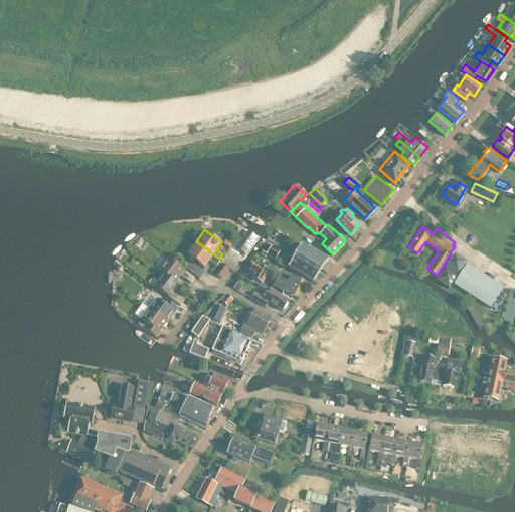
[(248,229),(236,245),(245,251),(258,235),(248,229)]
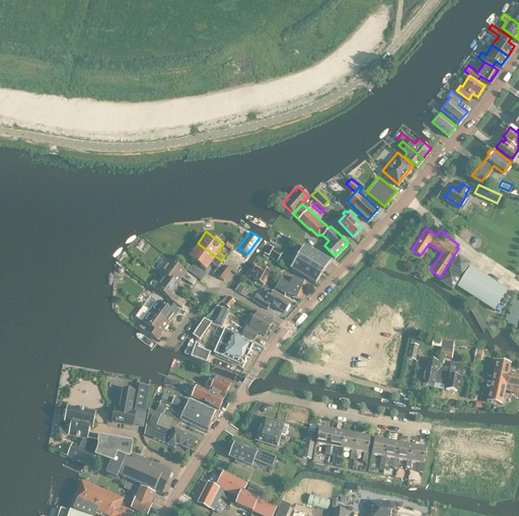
[(282,250),(269,242),(265,250),(278,259),(282,250)]
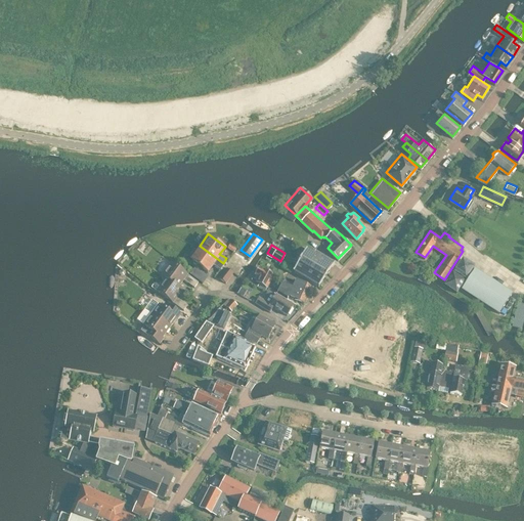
[(334,261),(314,249),(313,251),(304,245),(291,267),(317,284),(334,261)]
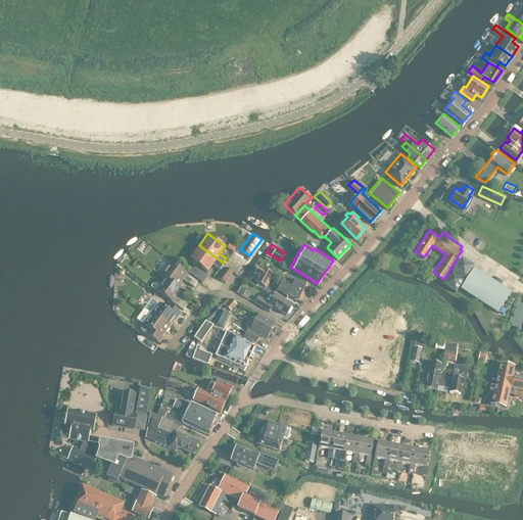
[(223,263),(199,245),(190,256),(207,269),(212,262),(220,267),(223,263)]
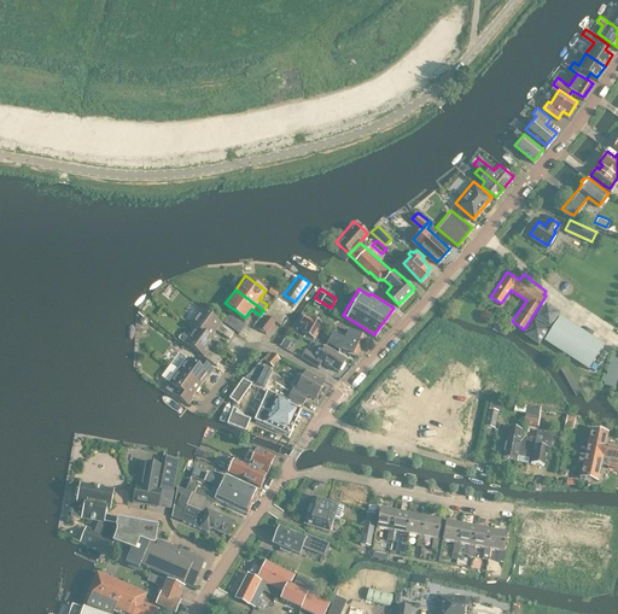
[(535,316),(549,326),(559,310),(546,302),(535,316)]
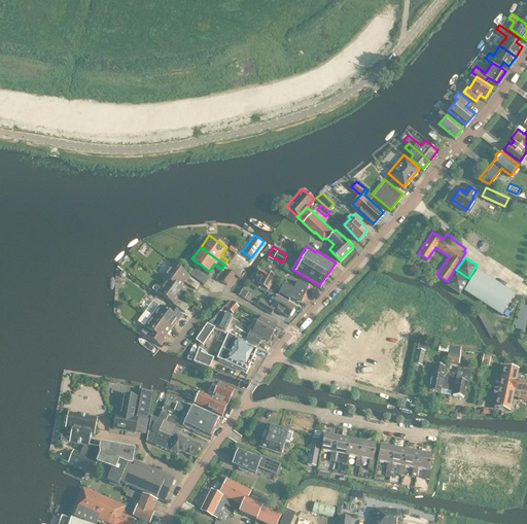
[(199,281),(171,260),(161,274),(166,277),(179,286),(184,278),(195,286),(199,281)]
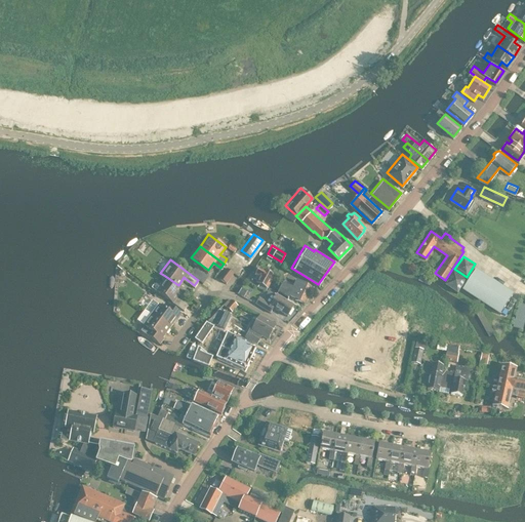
[(255,283),(263,287),(265,284),(267,285),(274,273),(256,264),(252,270),(260,274),(257,280),(255,283)]
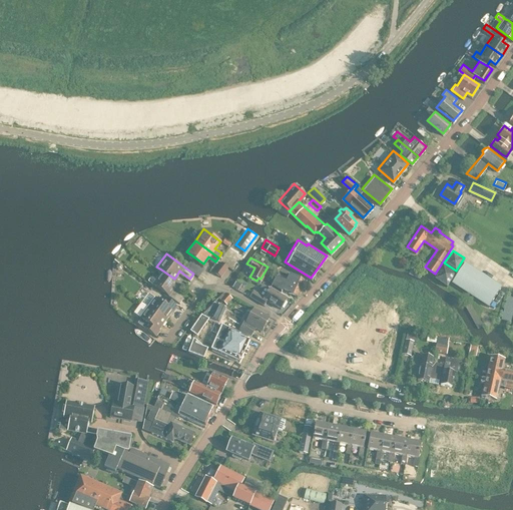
[(191,259),(186,265),(198,275),(203,269),(191,259)]
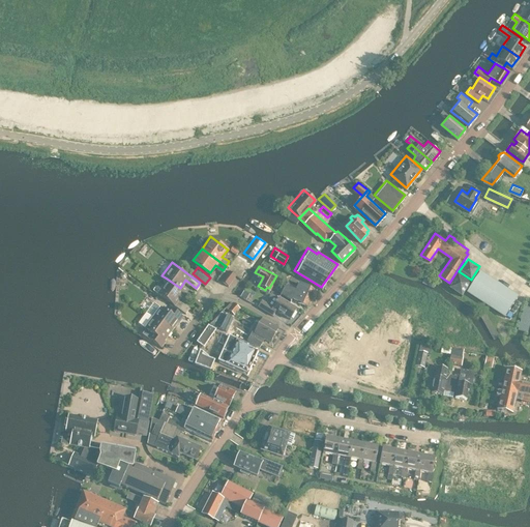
[(221,279),(228,284),(235,273),(229,268),(221,279)]
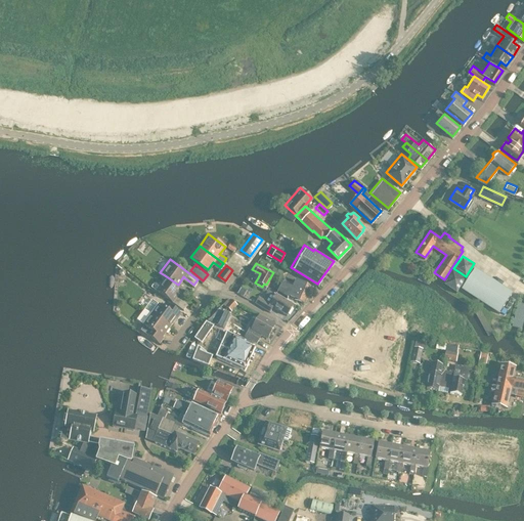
[(474,266),(461,287),(498,311),(512,291),(474,266)]
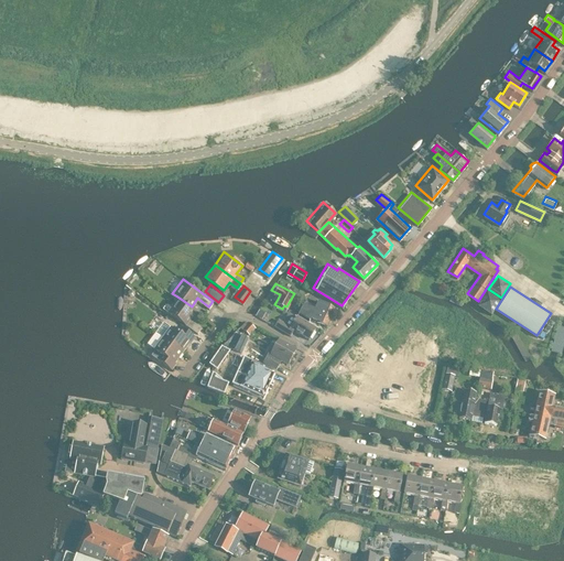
[(501,299),(487,289),(477,304),(491,313),(501,299)]
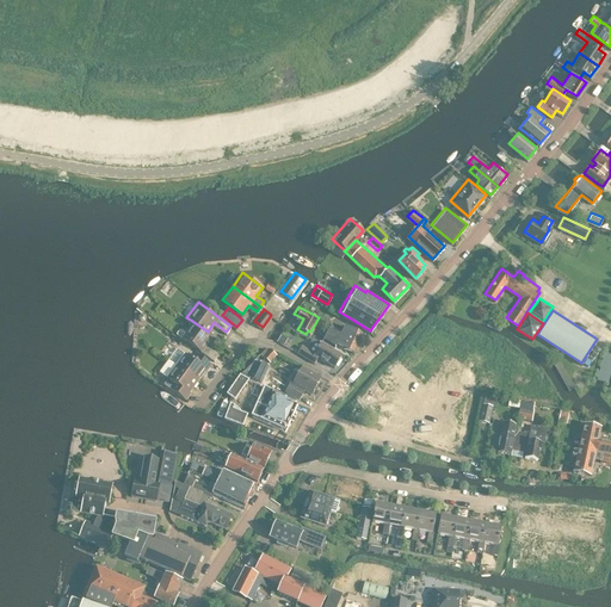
[(271,329),(278,319),(273,315),(266,326),(271,329)]
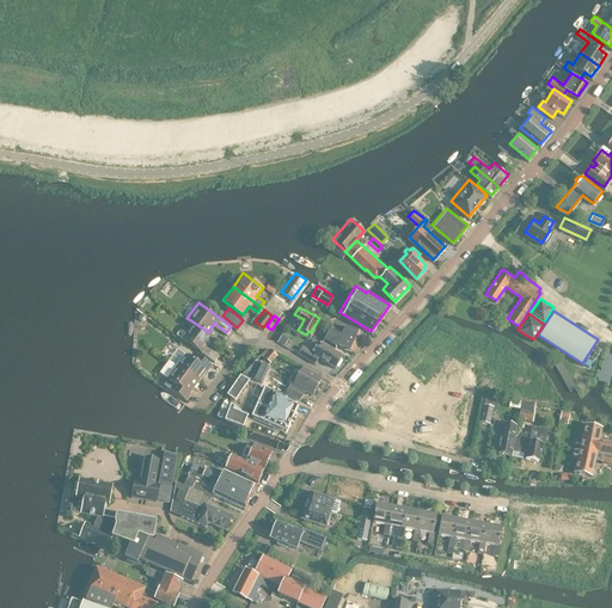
[(489,318),(488,321),(488,323),(500,329),(502,324),(502,323),(489,318)]
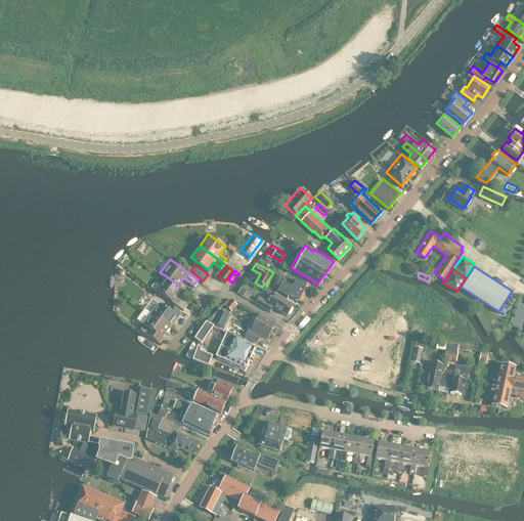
[(182,287),(178,285),(165,275),(156,288),(183,307),(187,303),(176,295),(182,287)]
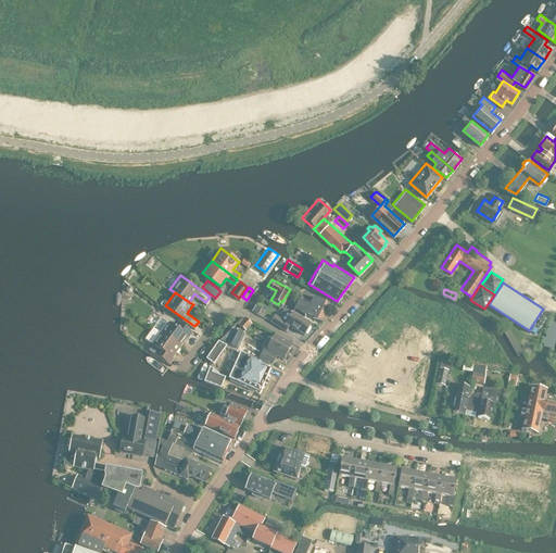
[(323,318),(330,301),(313,294),(311,300),(300,294),(292,309),(304,316),(306,311),(313,313),(312,314),(323,318)]
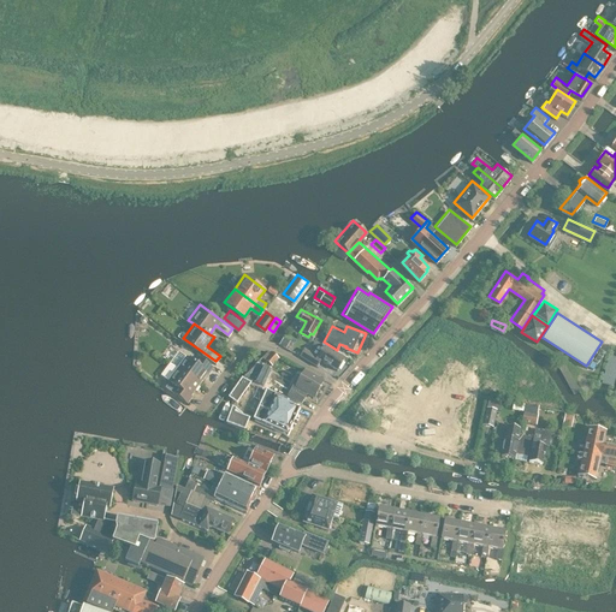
[(323,342),(320,342),(314,339),(308,349),(304,346),(300,354),(317,363),(321,357),(337,368),(344,356),(323,342)]
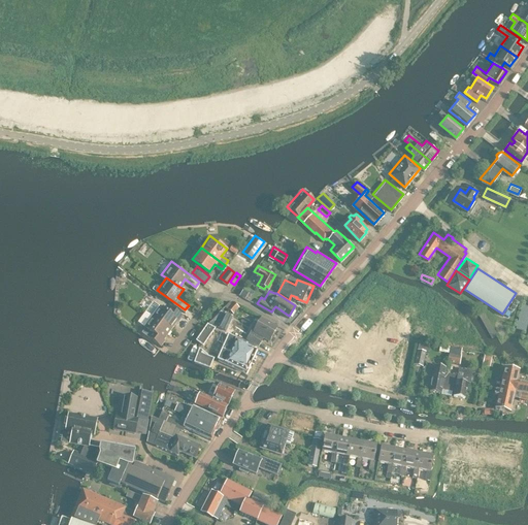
[(239,304),(233,299),(227,305),(233,312),(239,304)]
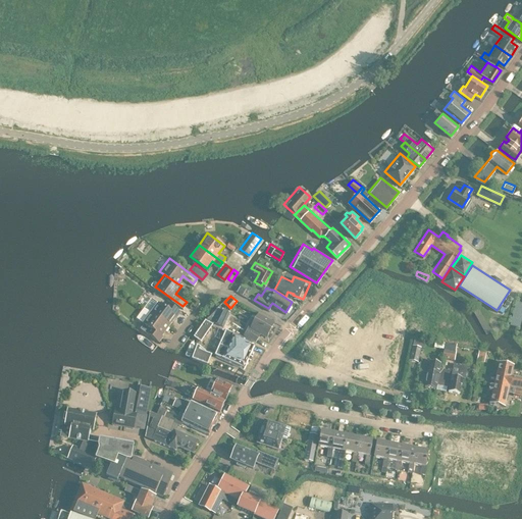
[(516,299),(510,322),(512,323),(516,324),(518,325),(521,310),(521,300),(519,299),(516,299)]
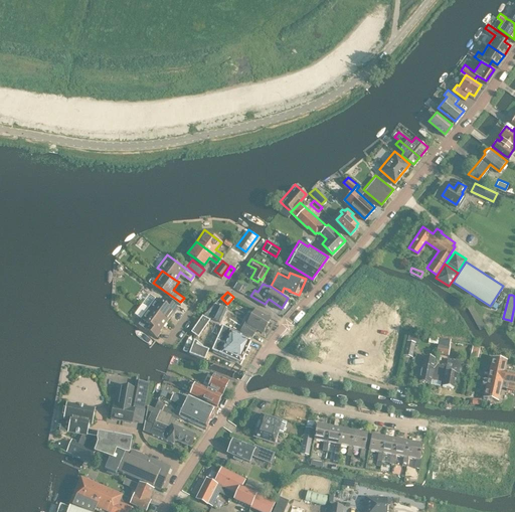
[(155,296),(148,306),(166,319),(173,310),(174,311),(178,306),(164,296),(162,300),(155,296)]
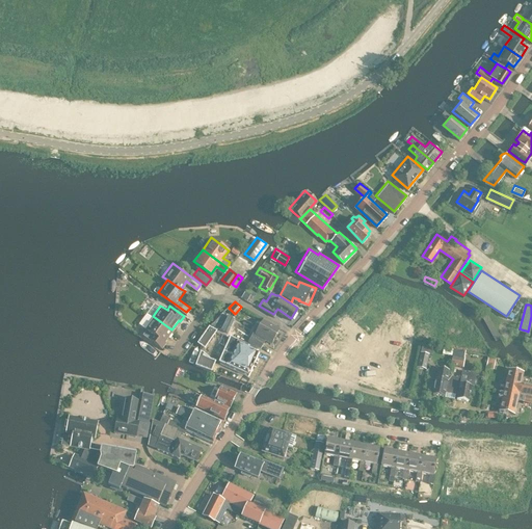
[(164,340),(171,331),(171,329),(153,316),(147,311),(139,321),(145,326),(144,326),(147,328),(143,333),(161,346),(165,341),(164,340)]
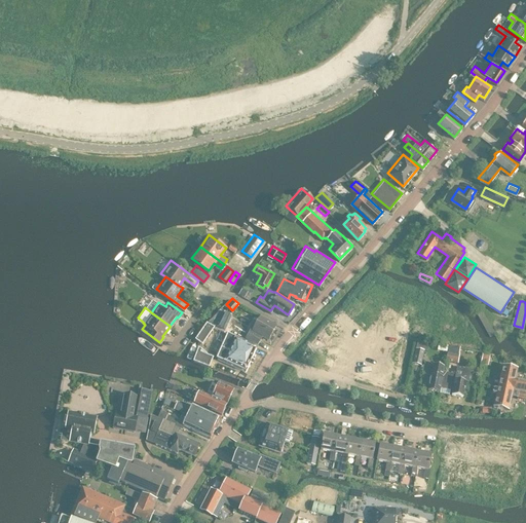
[(209,320),(224,327),(231,313),(220,308),(209,320)]
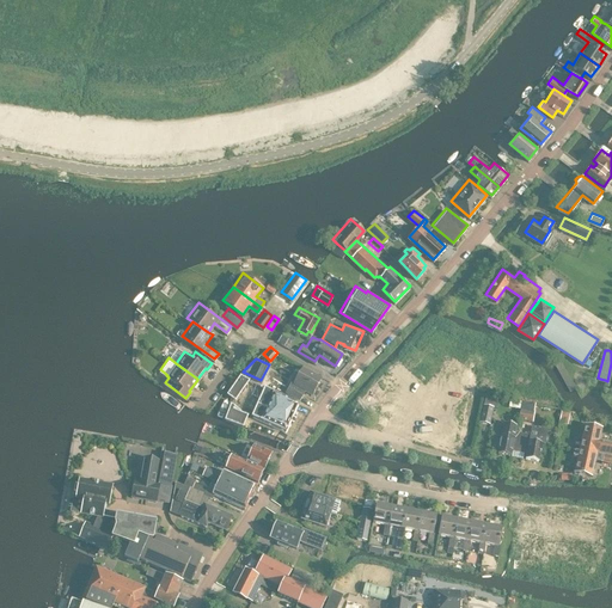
[(299,398),(300,397),(305,387),(312,392),(320,376),(301,366),(293,380),(291,379),(285,391),(299,398)]
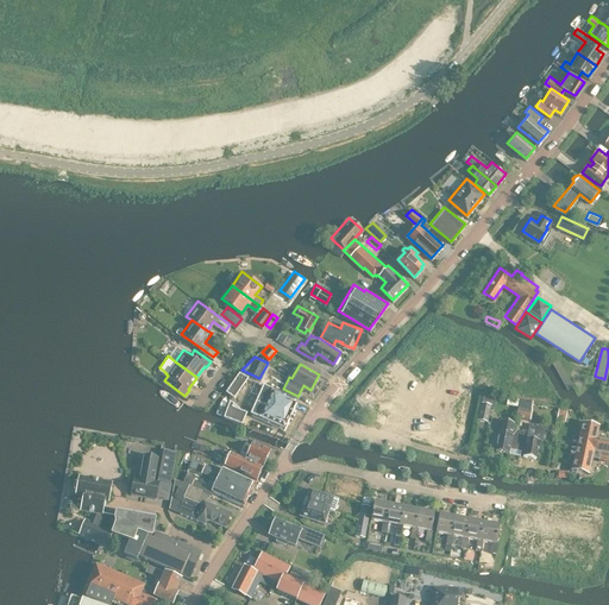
[(239,386),(246,376),(239,372),(238,371),(231,380),(239,386)]
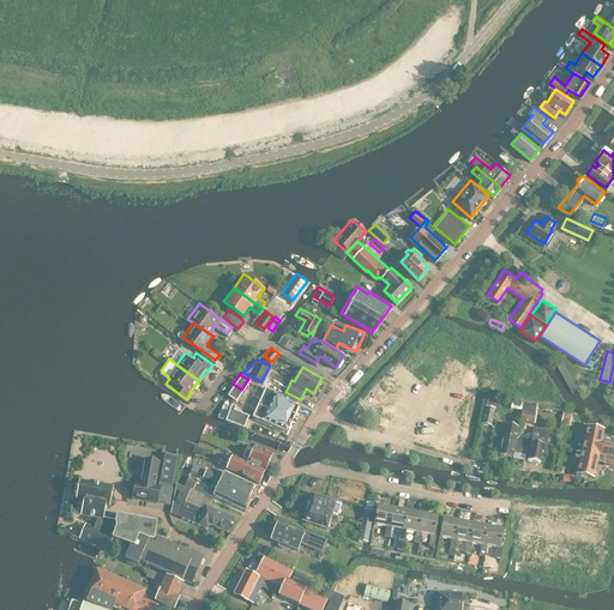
[(262,418),(287,430),(300,403),(275,391),(265,386),(258,403),(253,415),(262,418)]
